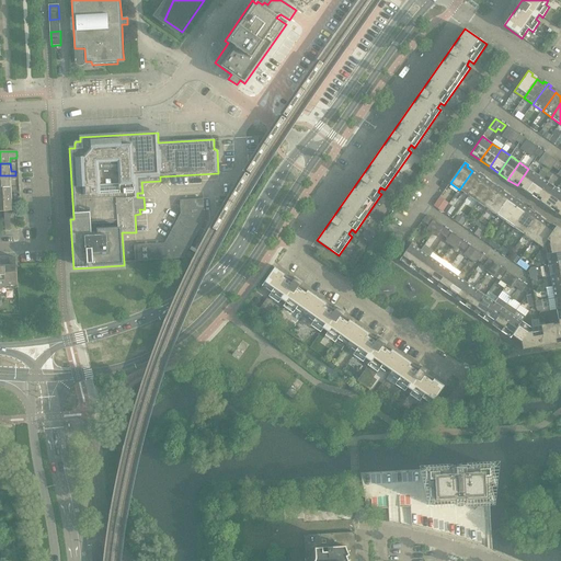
[(528,169),(517,185),(526,192),(538,175),(528,169)]
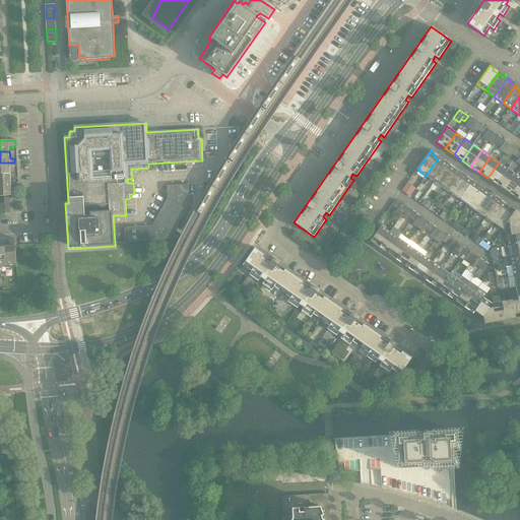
[(438,158),(426,176),(435,182),(448,163),(445,160),(444,163),(438,158)]
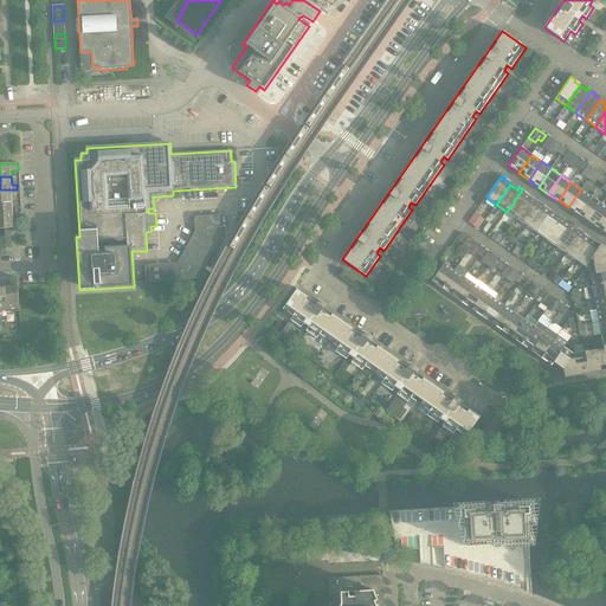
[(17,189),(0,189),(0,202),(12,202),(12,194),(17,194),(17,189)]
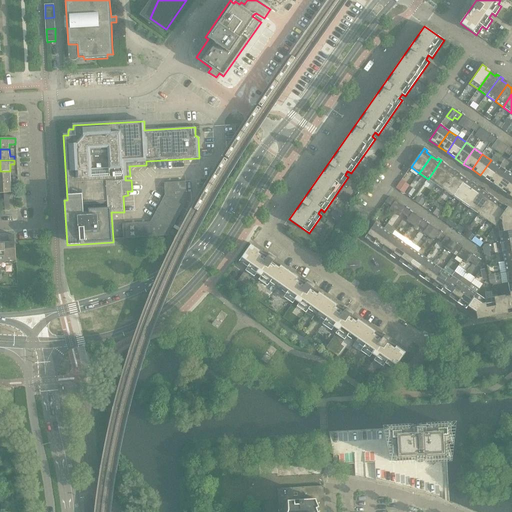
[(441,160),(428,179),(436,185),(448,168),(443,164),(444,162),(441,160)]
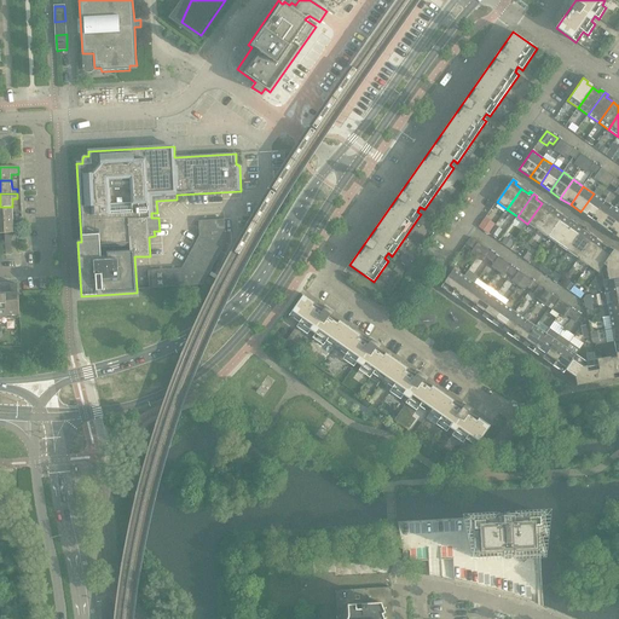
[(594,194),(580,212),(591,219),(605,201),(594,194)]
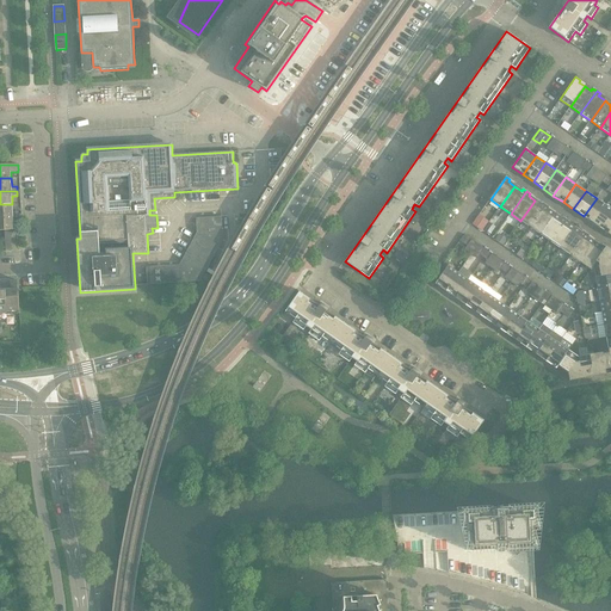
[(597,198),(584,216),(593,223),(606,205),(597,198)]
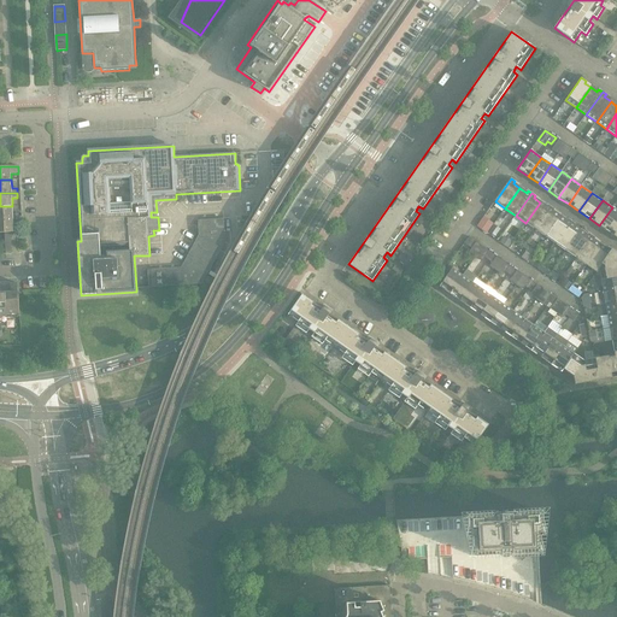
[(540,203),(526,223),(535,230),(552,207),(548,205),(546,206),(540,203)]
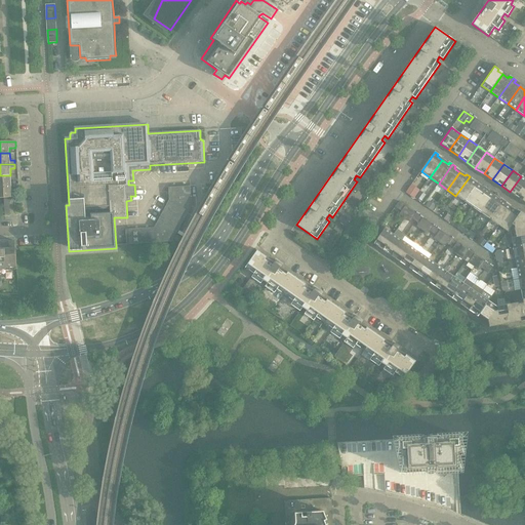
[(0,175),(0,187),(15,186),(15,182),(11,183),(10,175),(0,175)]
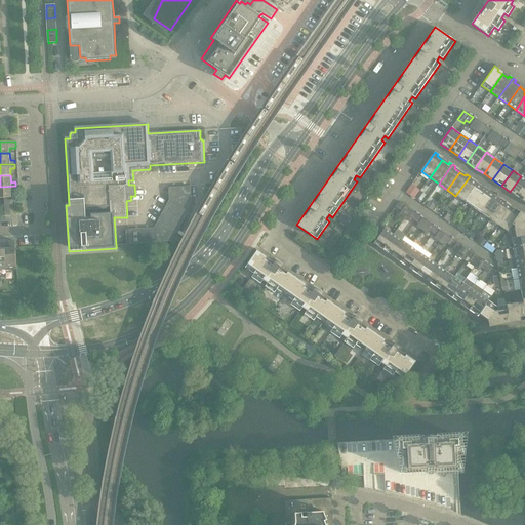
[(470,176),(455,196),(465,202),(477,185),(471,180),(473,178),(470,176)]
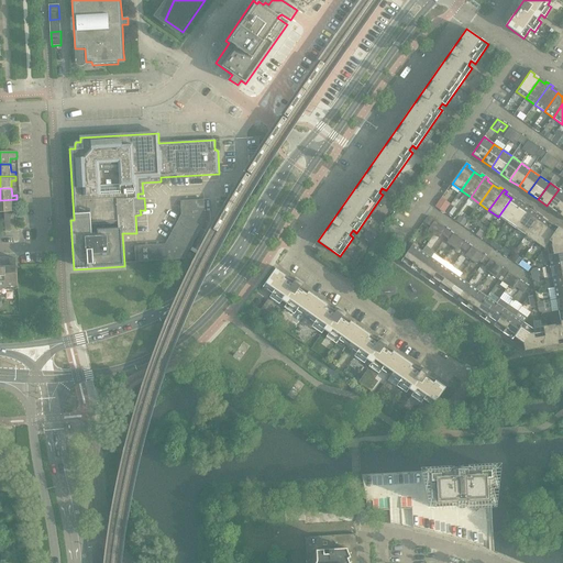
[(562,191),(559,189),(547,206),(555,212),(562,201),(562,191)]
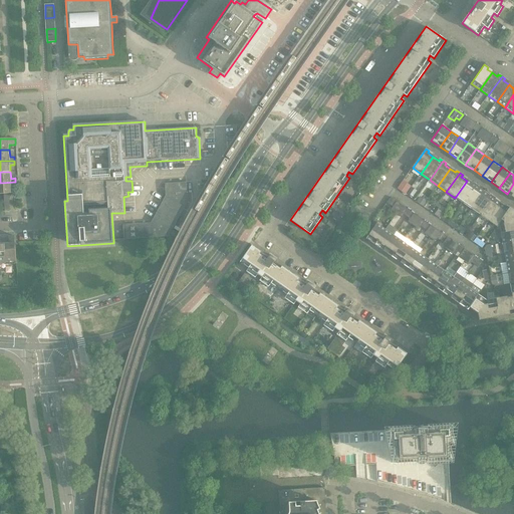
[(467,181),(455,198),(463,203),(477,185),(474,182),(472,184),(467,181)]
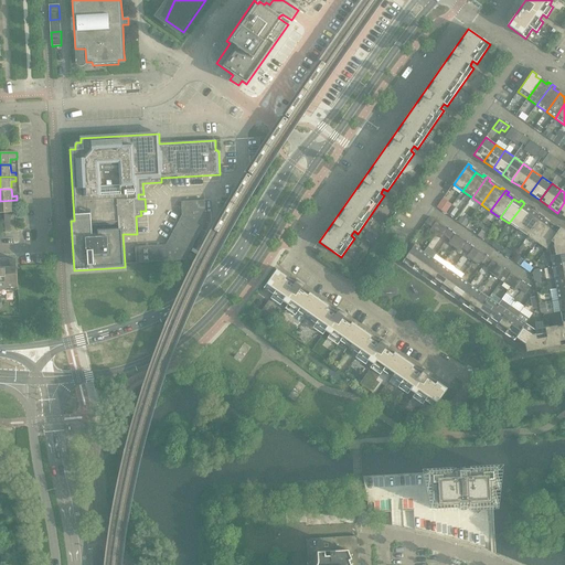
[(17,200),(0,201),(0,213),(4,213),(10,213),(13,213),(12,204),(17,204),(17,200)]
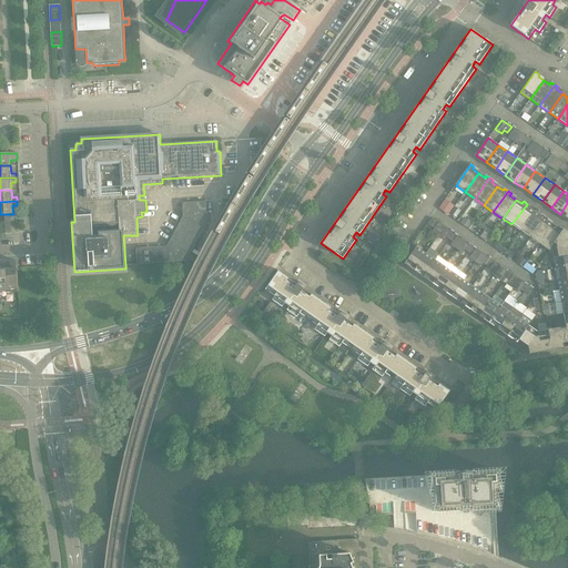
[(137,265),(186,262),(208,223),(206,202),(182,203),(183,217),(168,246),(135,249),(137,265)]
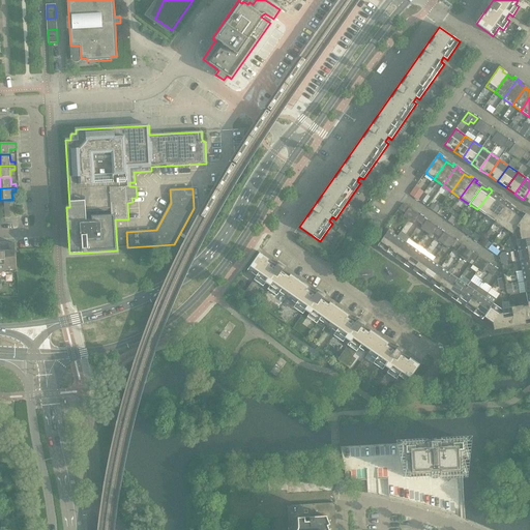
[(416,189),(411,197),(417,202),(422,195),(416,189)]
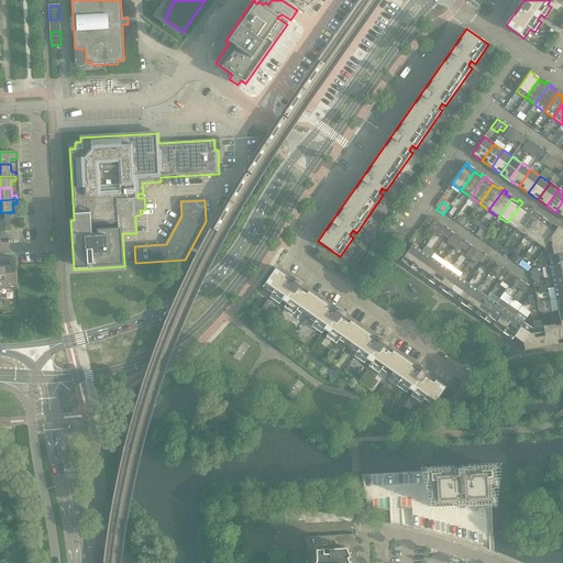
[(522,202),(507,222),(517,229),(530,210),(523,207),(526,205),(522,202)]
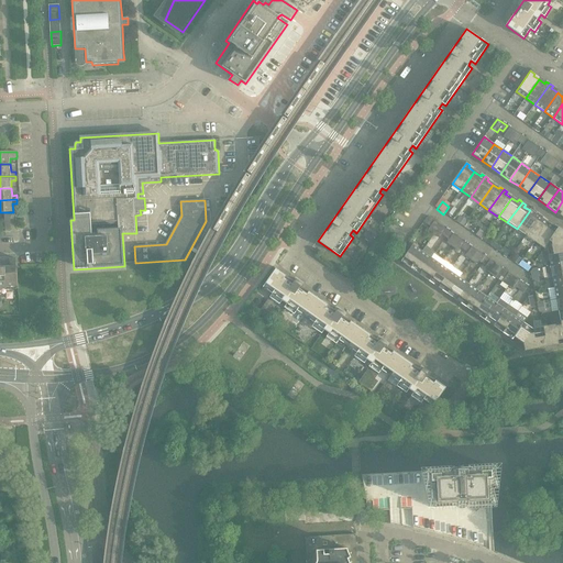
[(530,210),(517,229),(526,235),(540,214),(537,212),(536,214),(530,210)]
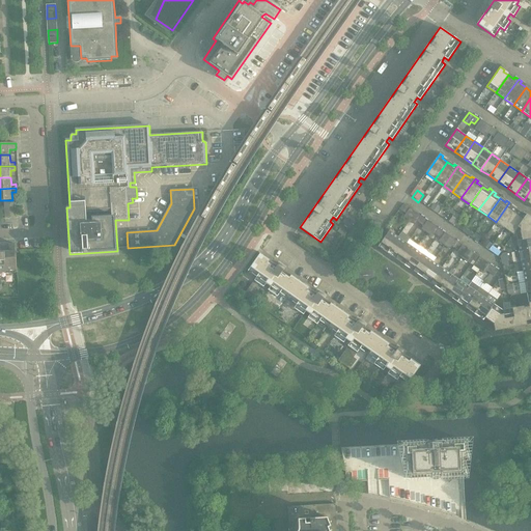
[(509,202),(496,222),(504,228),(516,211),(511,206),(512,205),(509,202)]
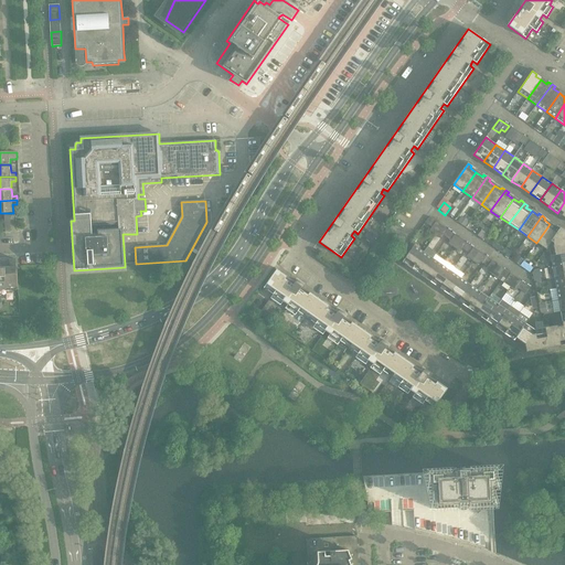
[(460,217),(458,223),(465,227),(468,223),(460,217)]
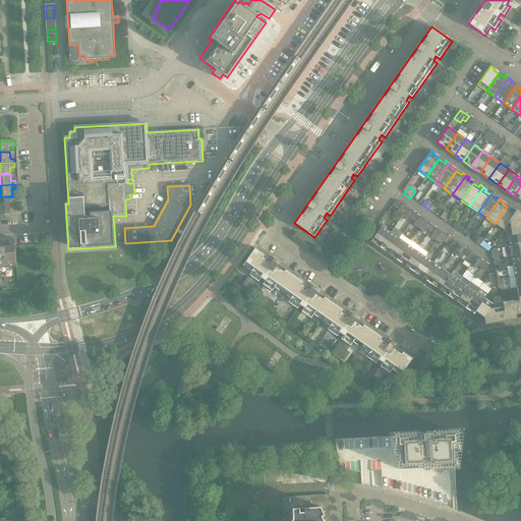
[(507,207),(495,224),(504,230),(506,227),(517,211),(514,209),(513,211),(507,207)]
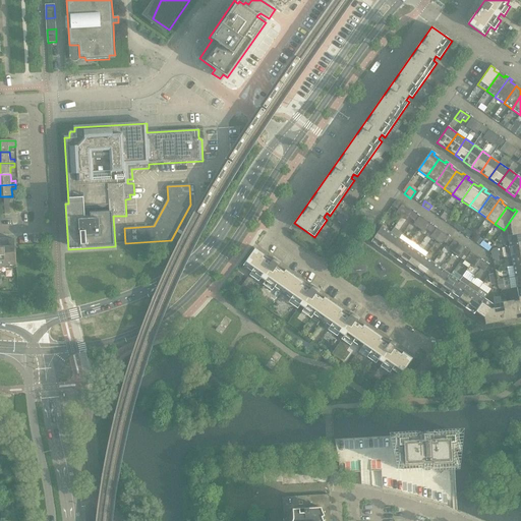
[(506,227),(508,236),(520,233),(520,213),(517,211),(506,227)]
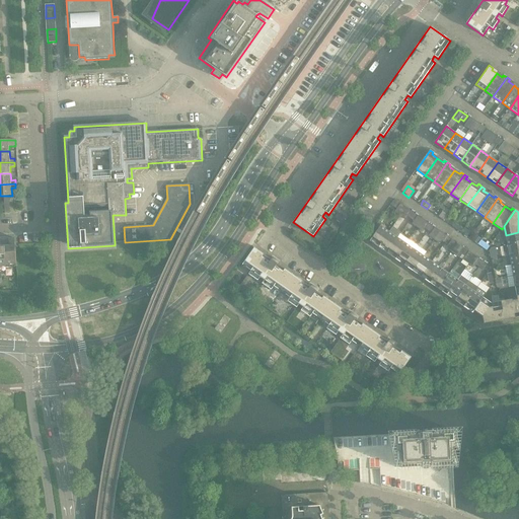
[(339,214),(335,219),(337,220),(340,223),(344,217),(339,214)]
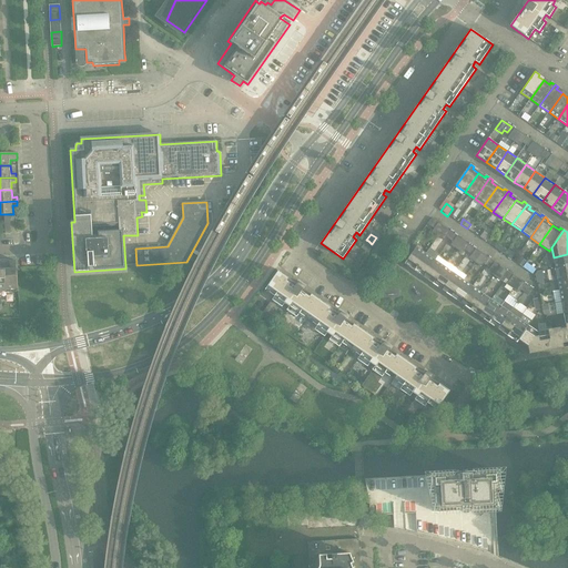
[(364,244),(361,249),(368,254),(372,250),(365,245),(364,244)]
